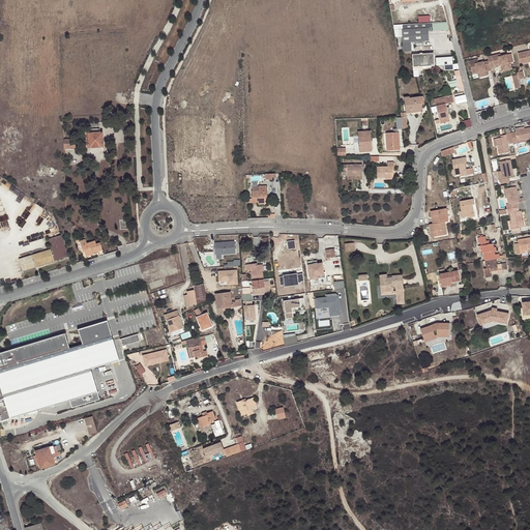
[(403,52),(411,51),(410,42),(429,41),(428,23),(402,25),(403,29),(401,29),(403,52)]
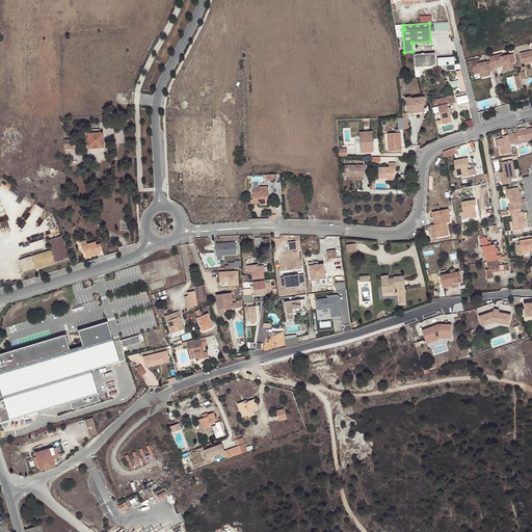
[(531,50),(520,53),(523,63),(531,61),(531,50)]
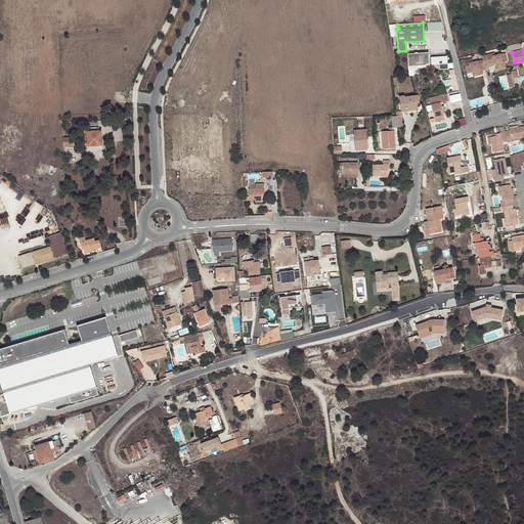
[(429,66),(428,50),(406,51),(408,70),(415,70),(413,66),(429,66)]
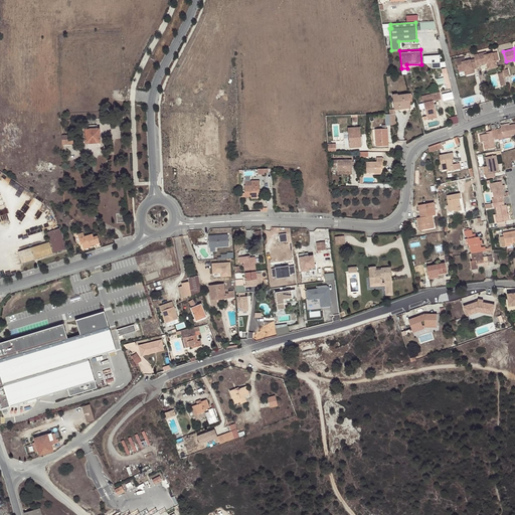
[(486,52),(474,55),(475,58),(477,65),(481,64),(480,63),(488,61),(490,68),(498,66),(496,60),(495,60),(493,53),(487,54),(486,52)]
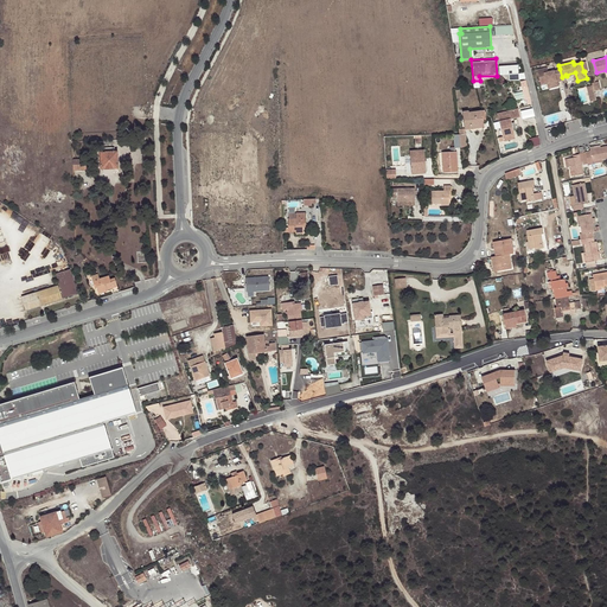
[(562,77),(560,69),(548,72),(547,68),(537,70),(541,83),(548,81),(549,82),(551,88),(560,85),(558,82),(562,81),(562,77)]
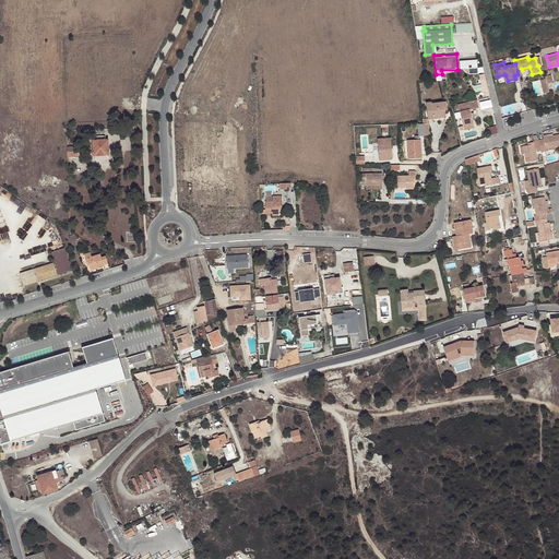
[(479,74),(484,93),(489,92),(485,73),(479,74)]
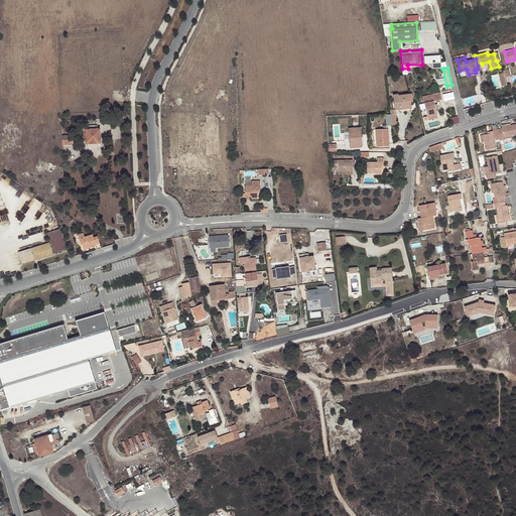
[(427,120),(437,117),(435,111),(438,110),(436,105),(434,105),(433,102),(441,100),(440,93),(431,95),(432,98),(423,100),(426,117),(423,117),(423,120),(427,119),(427,120)]
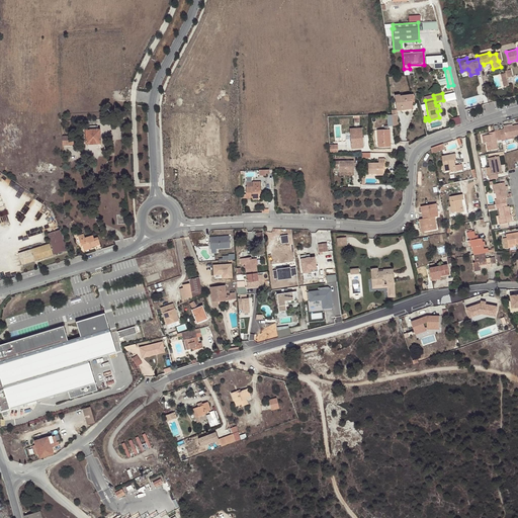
[(395,95),(397,109),(397,110),(402,110),(402,112),(412,111),(411,104),(413,104),(412,94),(400,96),(400,95),(395,95)]
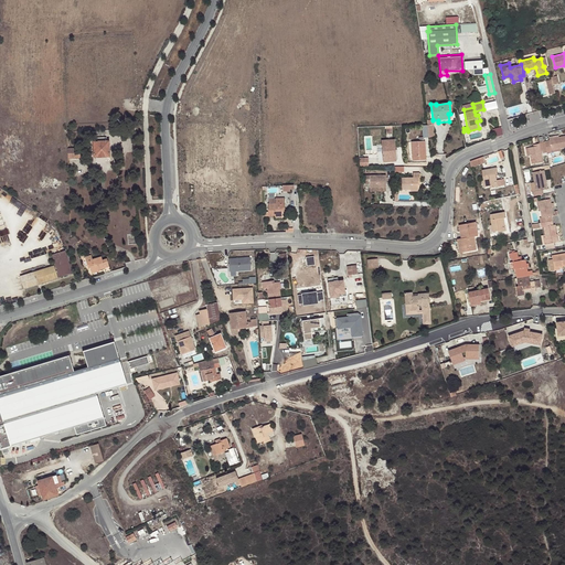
[(428,138),(427,125),(422,126),(423,137),(419,138),(419,141),(412,142),(413,161),(426,160),(425,141),(424,141),(424,138),(428,138)]
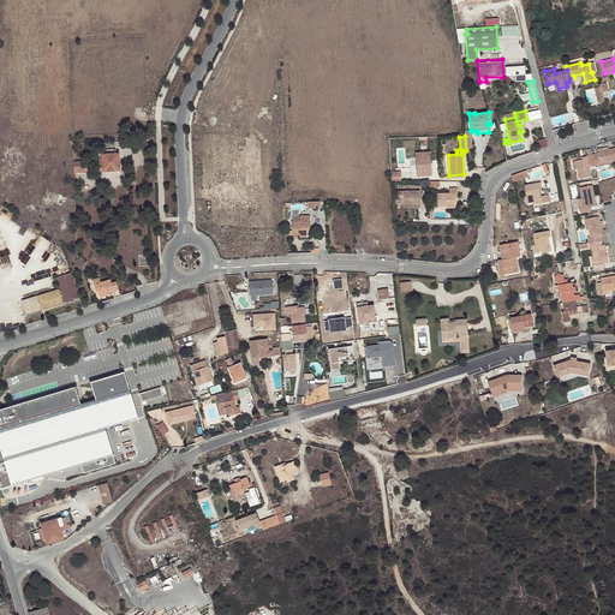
[(545,137),(537,141),(539,149),(549,145),(545,137)]
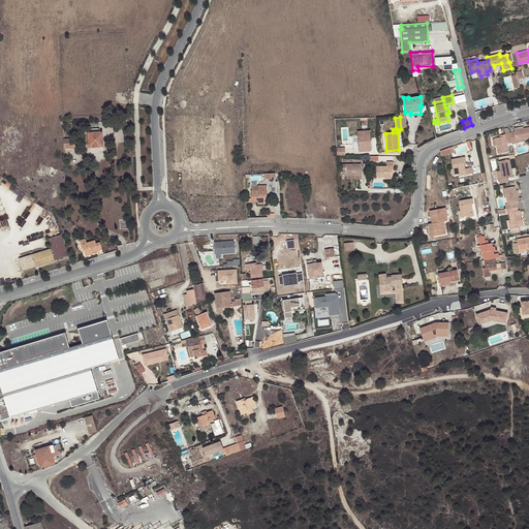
[(515,131),(510,132),(510,133),(512,144),(517,143),(517,141),(525,138),(528,137),(528,127),(524,128),(515,130),(515,131)]
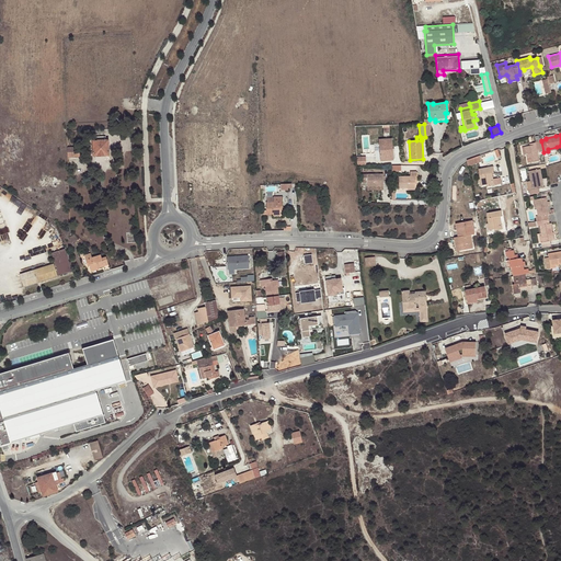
[(109,156),(107,139),(106,140),(105,137),(96,137),(96,138),(93,138),(94,140),(92,140),(93,156),(109,156)]
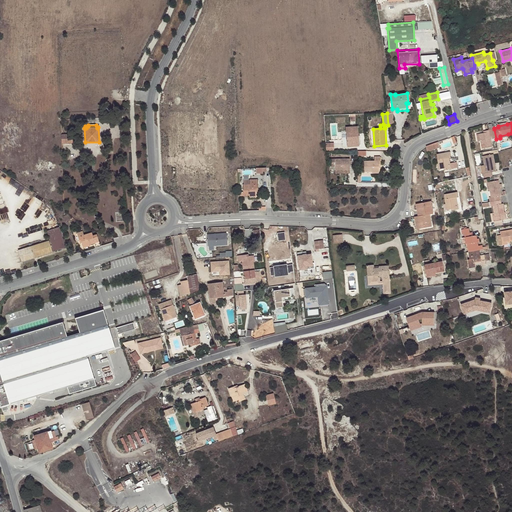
[(492,140),(496,139),(494,129),(488,130),(489,131),(485,131),(486,133),(484,133),(479,134),(480,141),(481,149),(492,147),(490,137),(492,137),(492,140)]
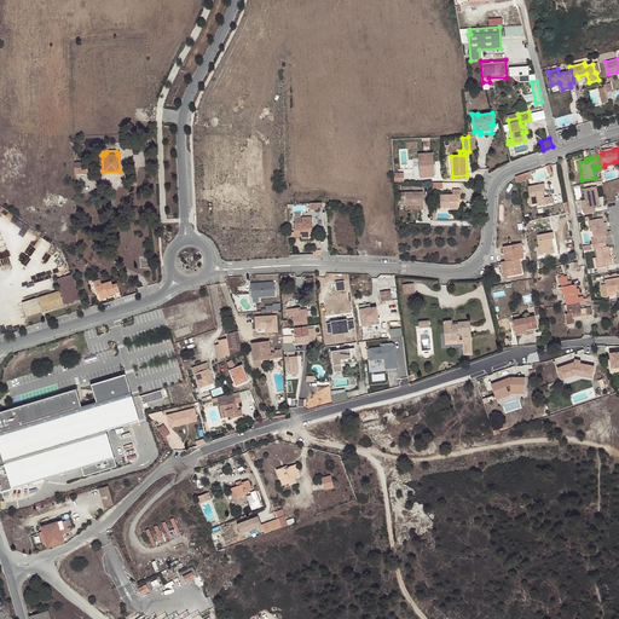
[(429,168),(428,157),(426,157),(426,158),(418,160),(421,177),(427,177),(427,168),(429,168)]
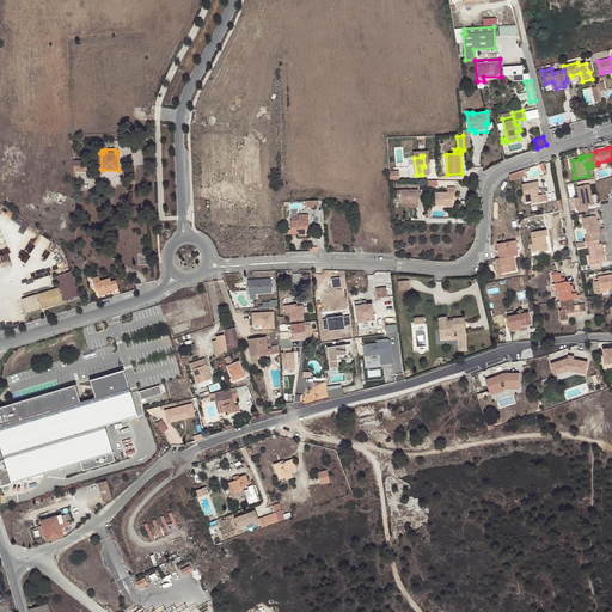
[(86,160),(73,161),(73,171),(87,171),(86,160)]
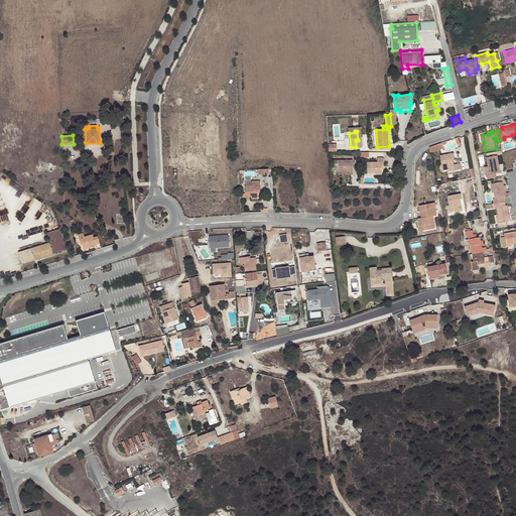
[(337,151),(336,143),(328,143),(328,151),(337,151)]
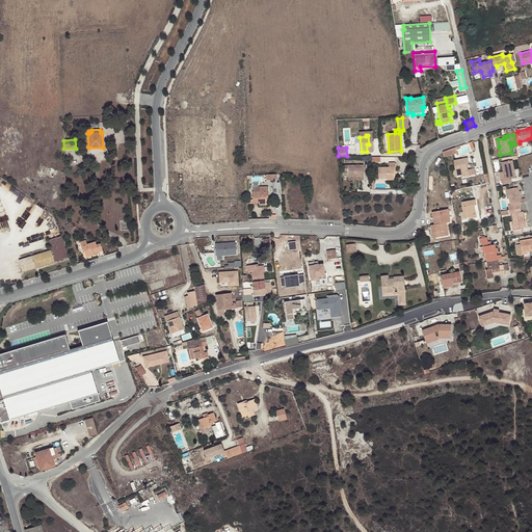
[(454,148),(442,152),(444,158),(456,154),(454,148)]
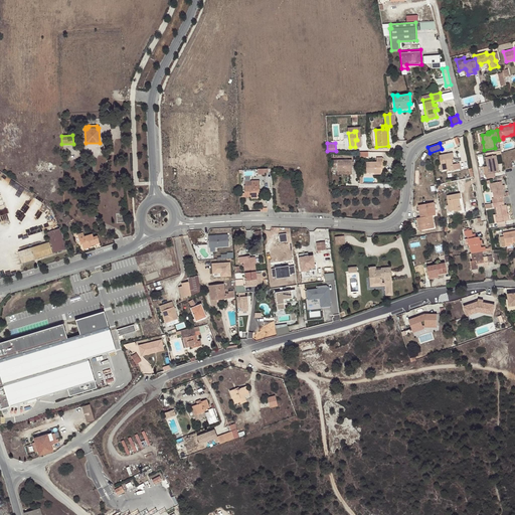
[(442,171),(446,170),(449,169),(449,171),(460,169),(459,164),(453,165),(452,159),(454,159),(453,153),(440,156),(442,171)]
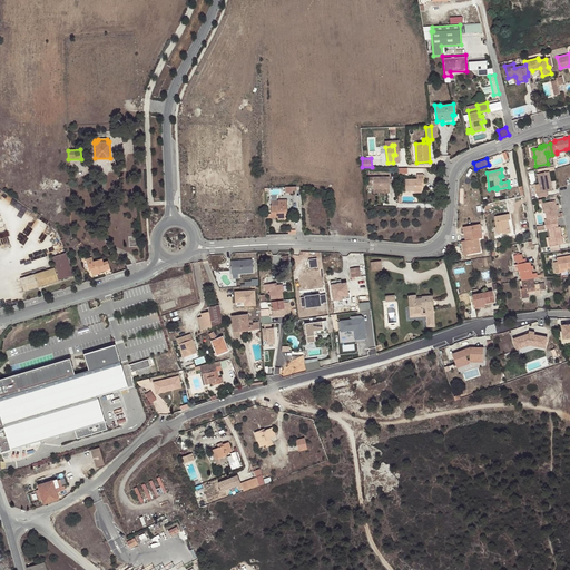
[(538,198),(548,196),(547,193),(552,192),(549,173),(538,175),(539,185),(534,185),(538,198)]
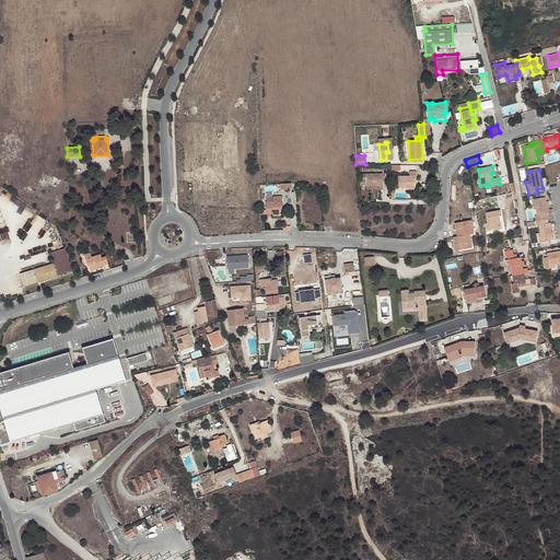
[(409,172),(409,176),(398,176),(398,188),(415,188),(415,181),(416,182),(416,172),(409,172)]
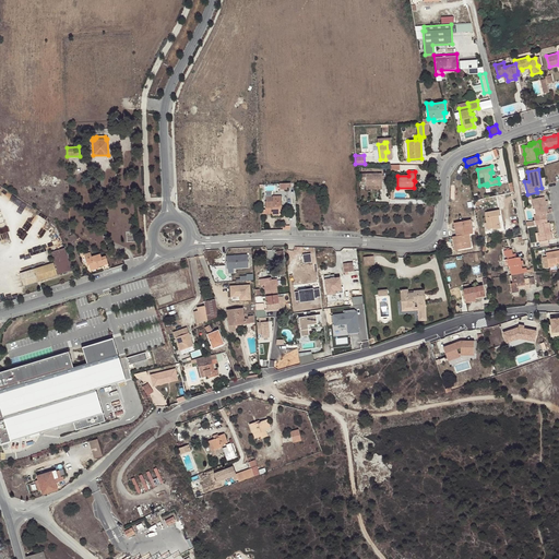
[(385,188),(385,176),(381,176),(381,174),(366,174),(366,186),(381,186),(381,188),(385,188)]
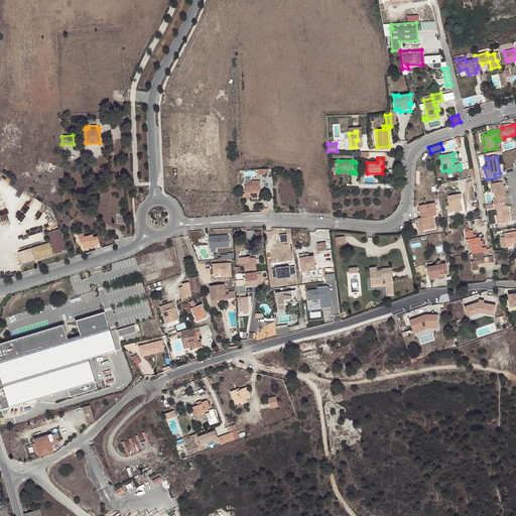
[(245,186),(244,186),(245,197),(250,197),(257,197),(257,192),(257,189),(259,189),(259,181),(245,181),(245,186)]
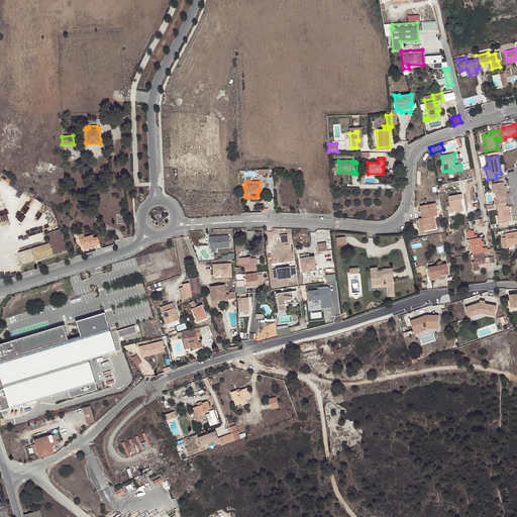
[(494,200),(495,204),(505,202),(505,198),(506,198),(503,183),(490,185),(491,193),(494,192),(496,200),(494,200)]
